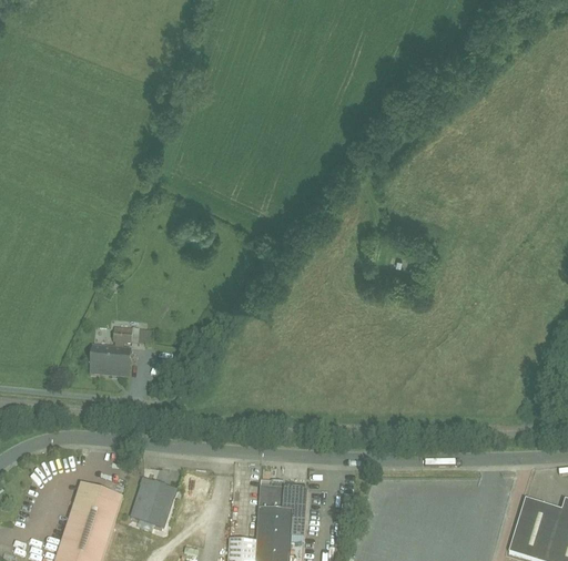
[(121,277),(111,272),(107,282),(117,287),(121,277)]
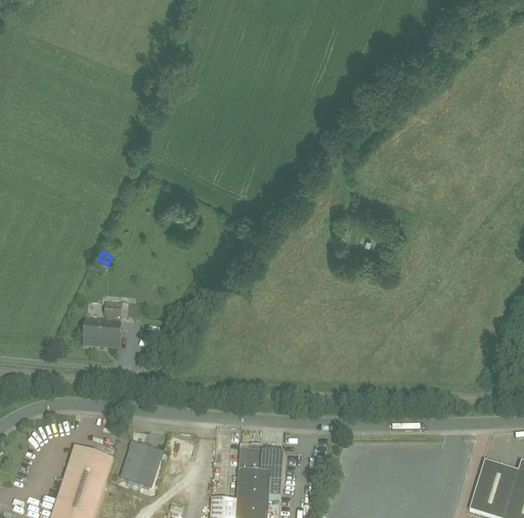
[(108,312),(107,316),(85,316),(84,342),(102,344),(108,344),(119,346),(122,319),(115,318),(116,313),(121,313),(122,299),(105,299),(104,311),(108,312)]
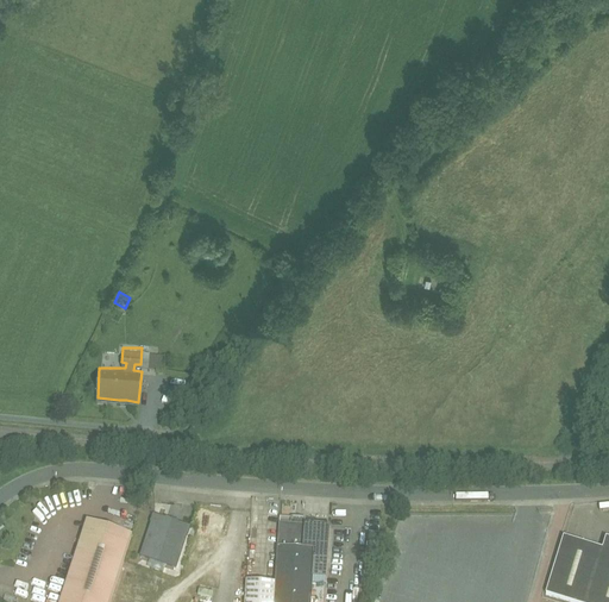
[(165,351),(150,350),(150,364),(165,364),(165,351)]
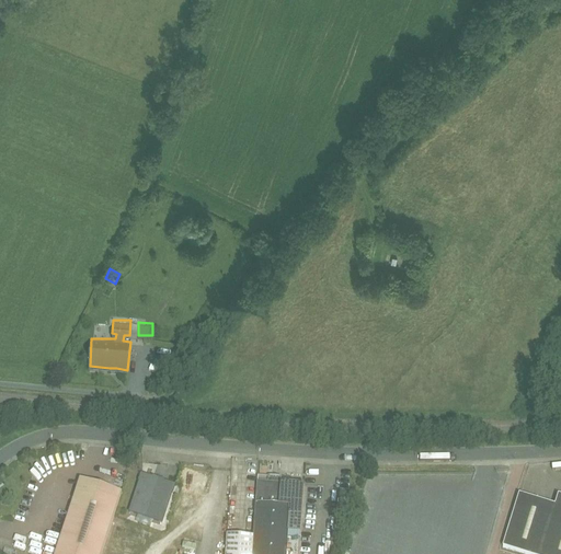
[(128,508),(161,519),(173,480),(140,469),(128,508)]
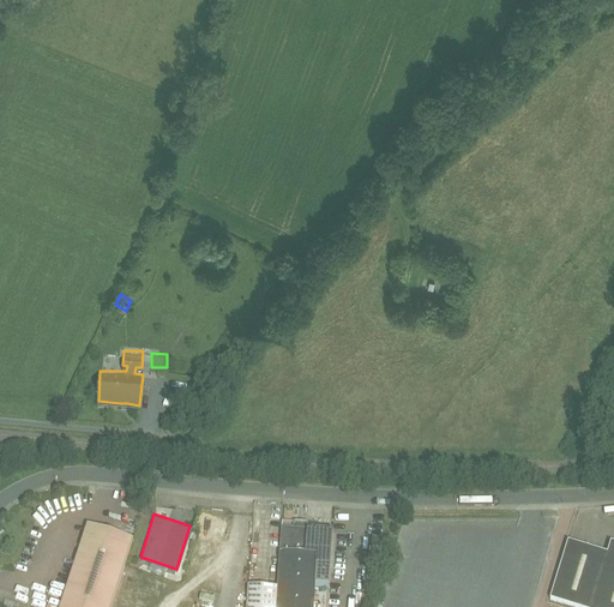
[(59,606),(113,606),(137,535),(88,520),(59,606)]
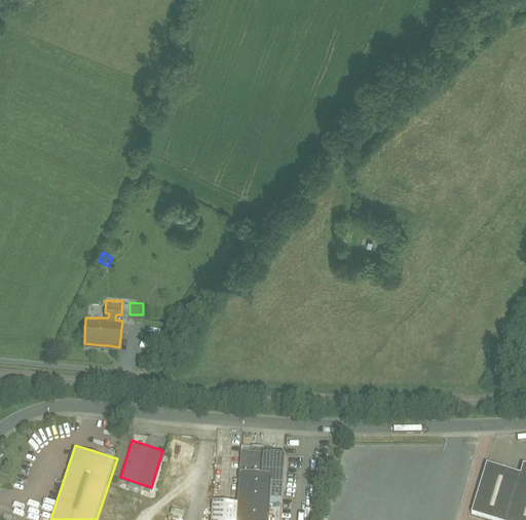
[(283,519),(287,451),(240,448),(237,499),(236,519),(283,519)]
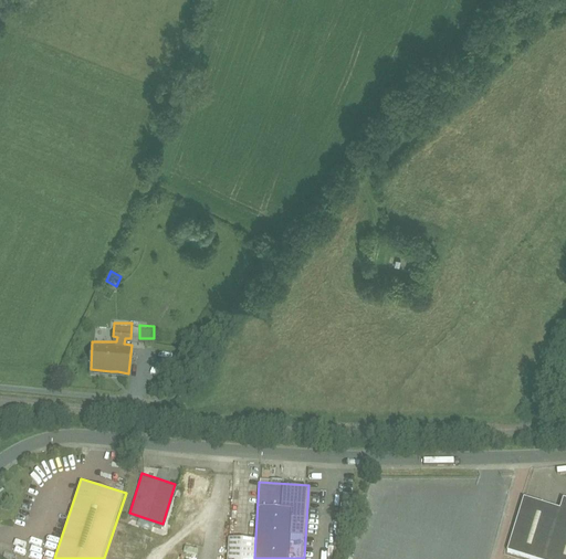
[(524,495),(507,548),(544,558),(565,558),(565,496),(564,496),(561,507),(524,495)]
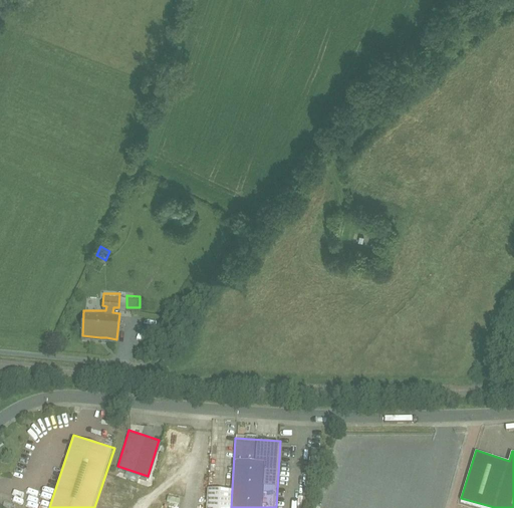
[(207,507),(231,507),(232,488),(209,486),(207,507)]
